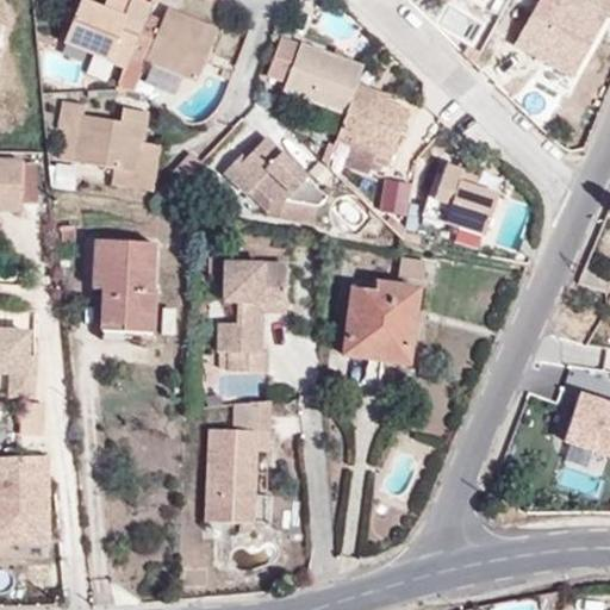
[(144,16),(149,5),(136,0),(130,0),(123,17),(103,8),(82,0),(80,0),(63,42),(124,67),(129,55),(144,16)]
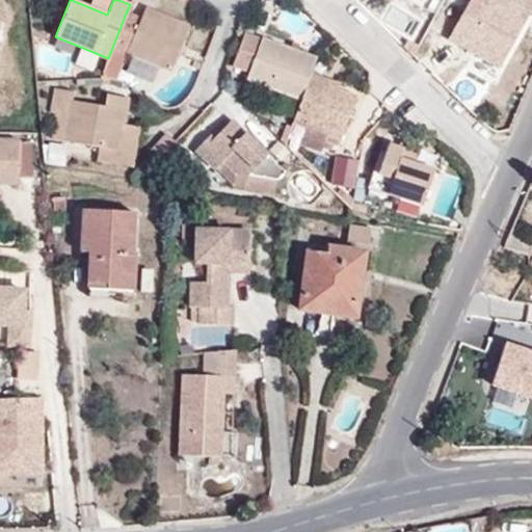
[(92,0),(89,7),(107,15),(113,0),(92,0)]
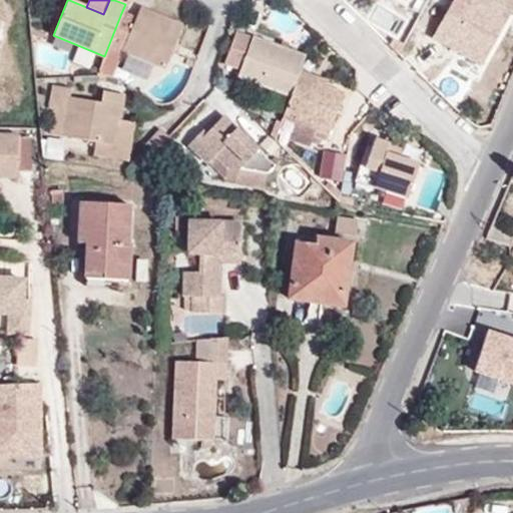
[(498,0),(449,0),(431,34),(480,62),(510,6),(498,0)]
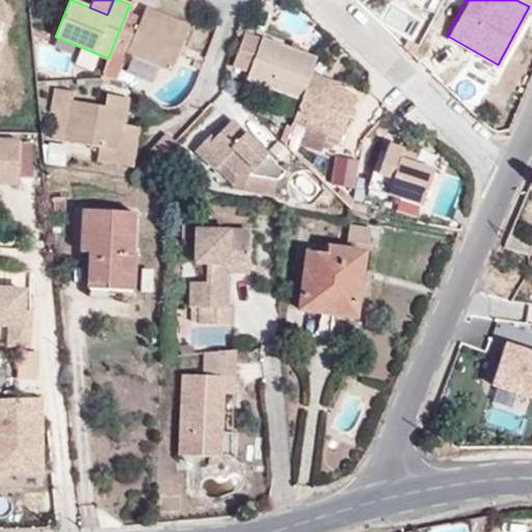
[(126,14),(112,48),(170,72),(189,25),(145,7),(140,19),(126,14)]
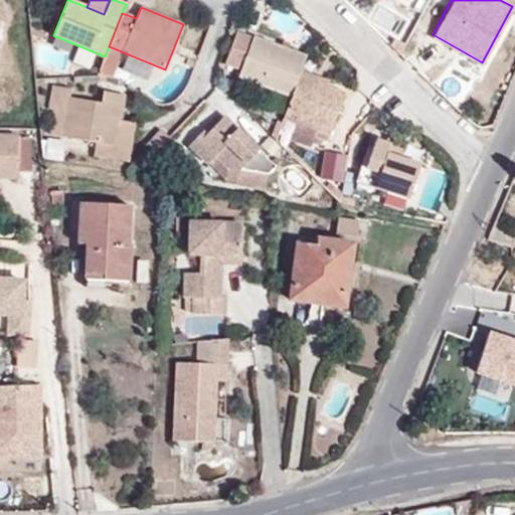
[(252,38),(235,32),(224,64),(241,70),(238,77),(291,97),(301,71),(306,55),(253,36),(252,38)]
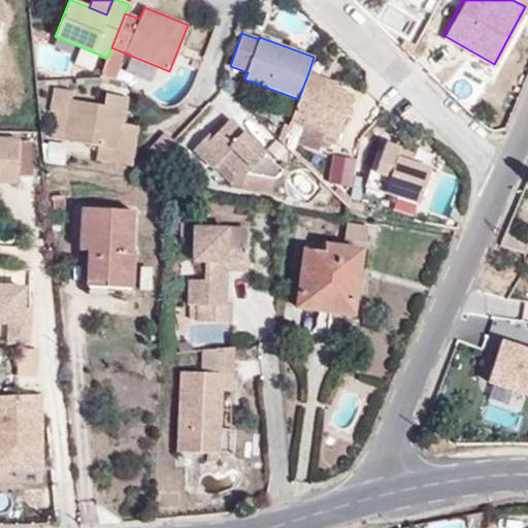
[(84,48),(77,62),(100,71),(106,58),(84,48)]
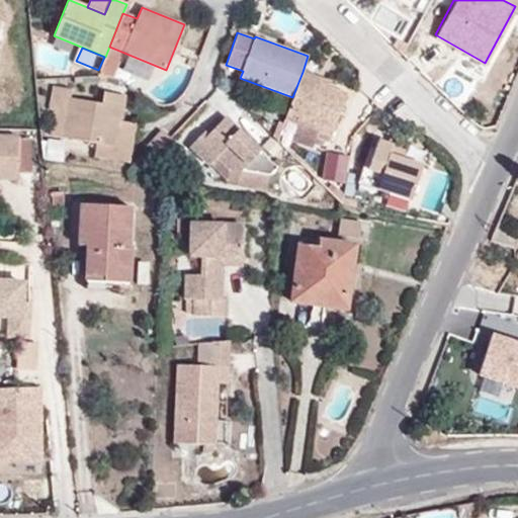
[(292,97),(285,118),(332,136),(347,94),(330,87),(316,82),(319,77),(303,72),(292,97)]
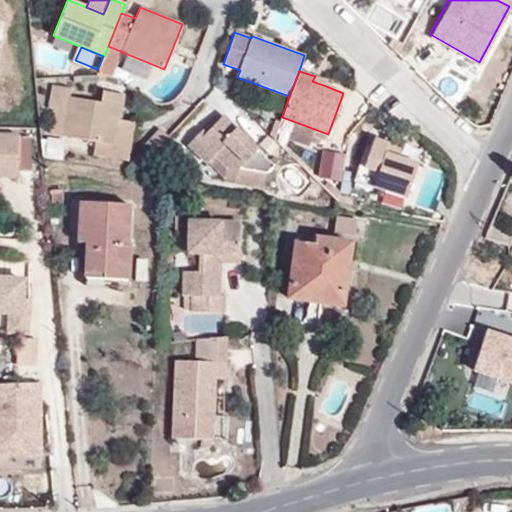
[(327,81),(315,76),(312,81),(326,86),(327,81)]
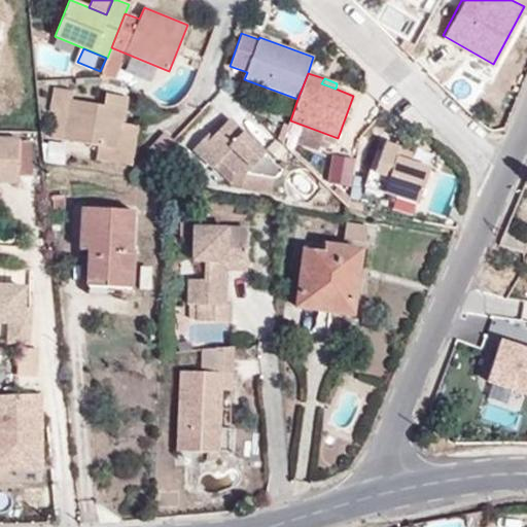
[(71,92),(54,89),(49,113),(56,114),(51,138),(62,140),(102,147),(116,149),(123,121),(125,109),(127,99),(105,95),(103,105),(70,100),(71,92)]
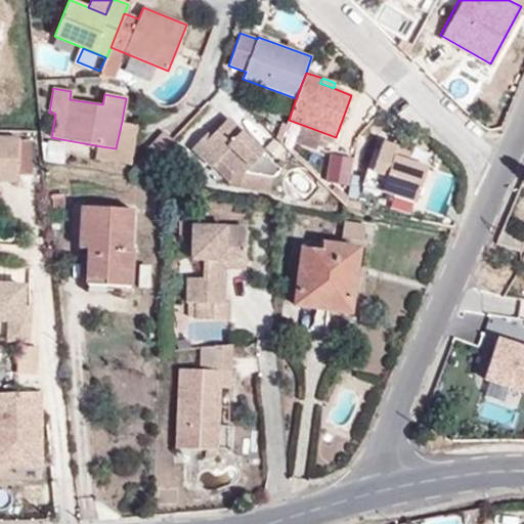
[(281,170),(228,119),(210,137),(206,134),(192,147),(212,167),(220,159),(231,170),(274,177),(281,170)]
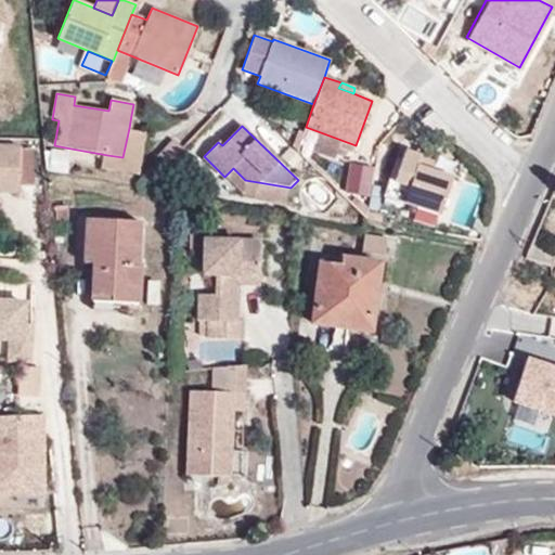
[(143,130),(129,128),(123,157),(107,155),(104,168),(136,173),(143,130)]
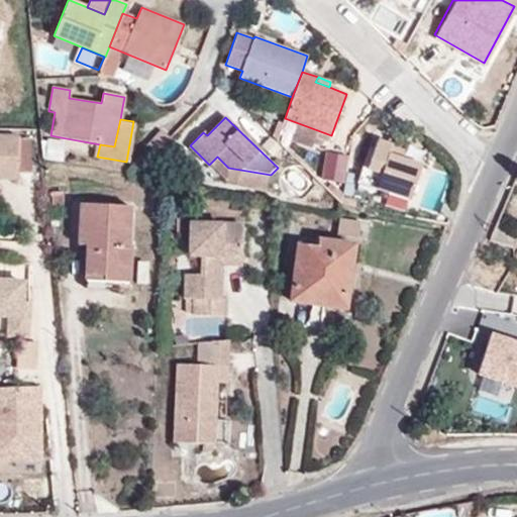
[(0,178),(30,179),(30,138),(0,137),(0,178)]
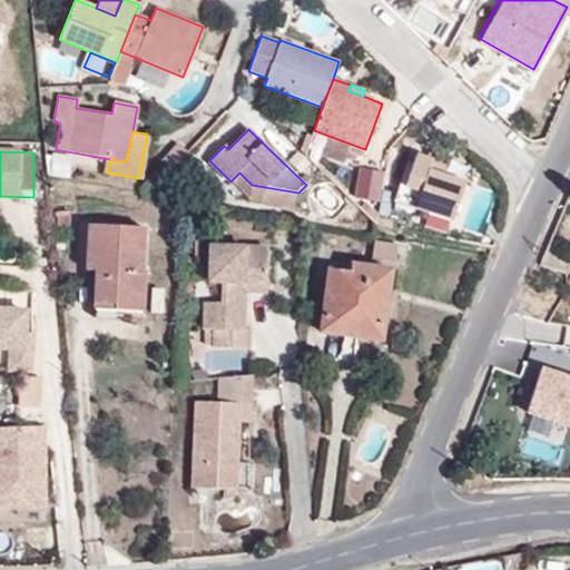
[(465,183),(443,175),(428,169),(431,159),(416,155),(405,187),(421,192),(415,209),(453,220),(465,183)]
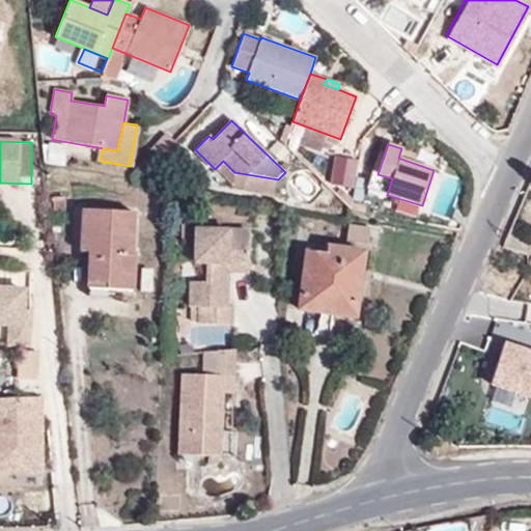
[(398,158),(413,163),(417,154),(401,148),(398,158)]
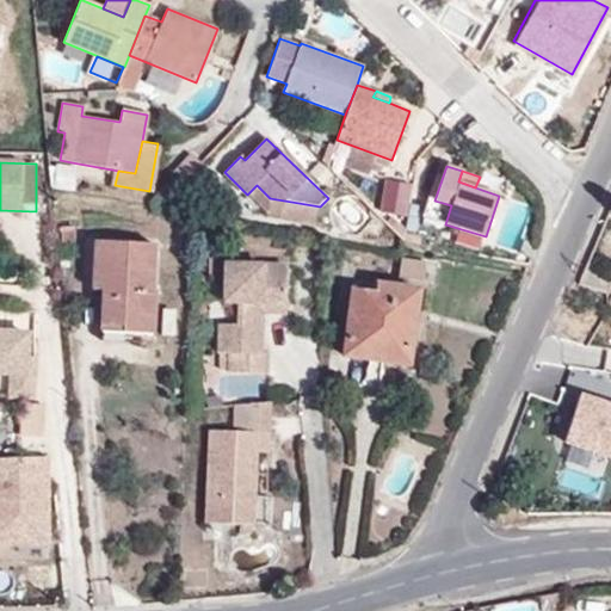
[(409,214),(414,184),(389,180),(384,210),(409,214)]
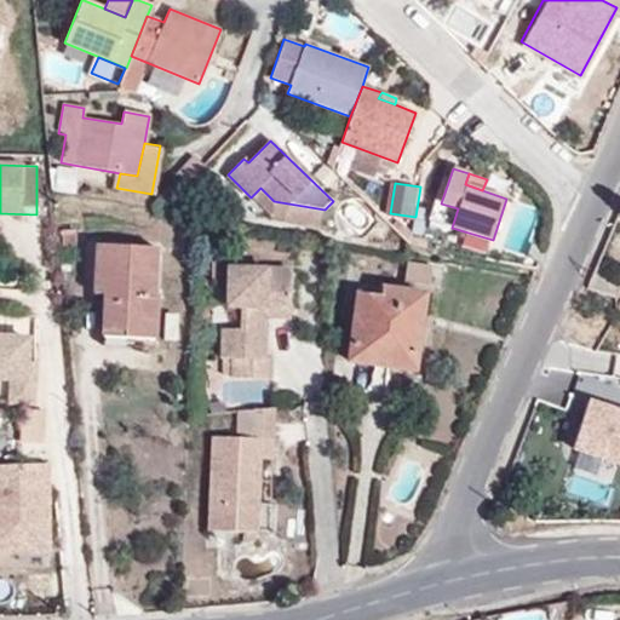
[(75,248),(75,229),(62,229),(62,248),(75,248)]
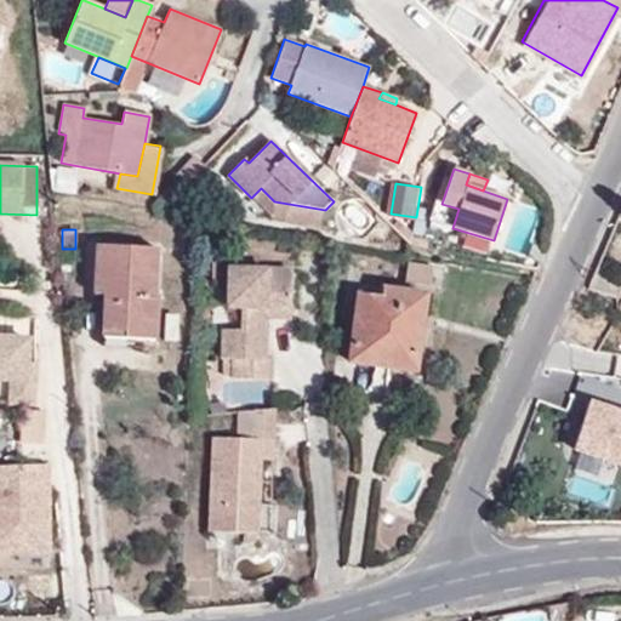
[(124,337),(155,339),(157,295),(154,295),(157,248),(97,244),(93,294),(103,294),(102,329),(124,331),(124,337)]
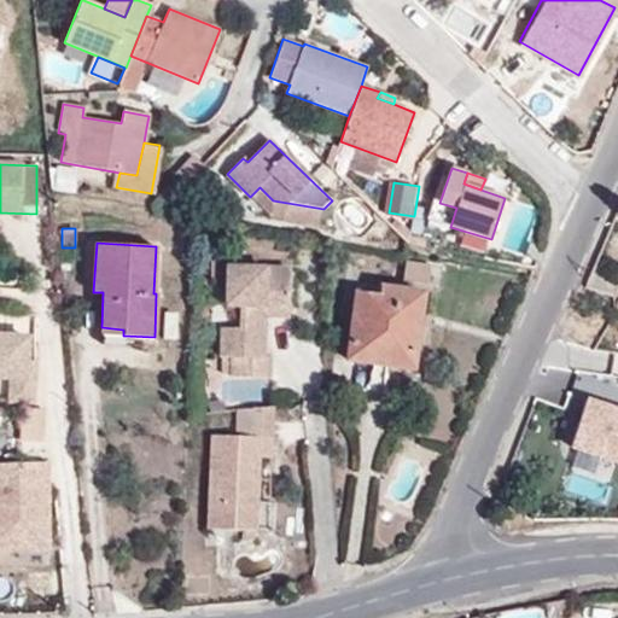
[(526,257),(540,261),(544,248),(531,243),(526,257)]
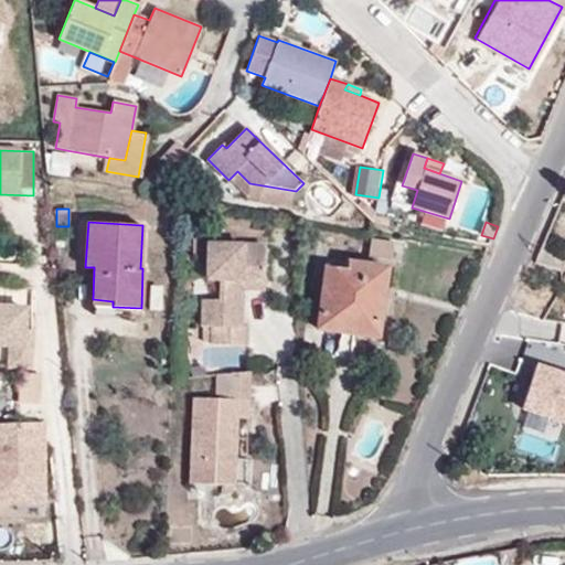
[(195,231),(195,256),(208,256),(208,244),(214,244),(214,232),(195,231)]
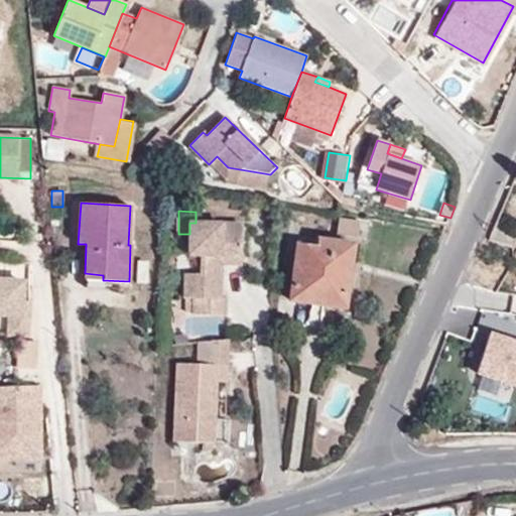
[(361,222),(339,218),(337,234),(358,238),(361,222)]
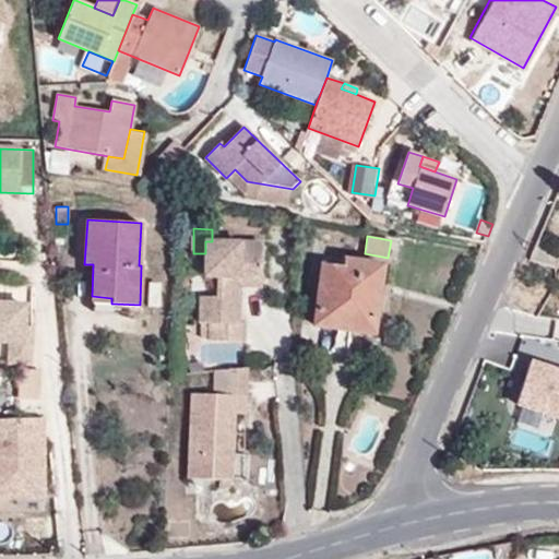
[(200,322),(201,322),(211,322),(211,337),(211,341),(244,342),(244,321),(238,321),(239,286),(240,276),(261,276),(262,242),(212,241),(205,241),(205,253),(204,275),(219,276),(218,296),(201,296),(200,322)]
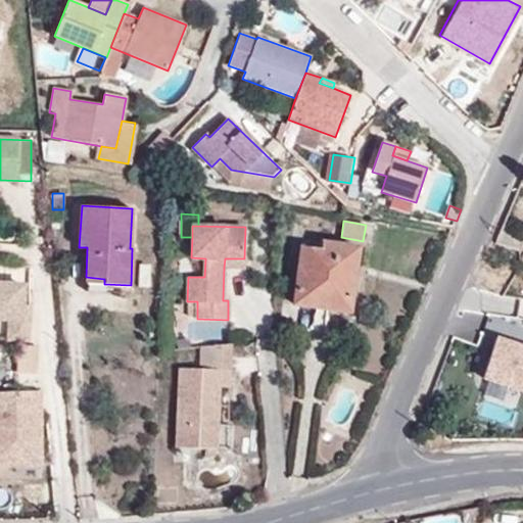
[(301,249),(295,293),(350,300),(358,248),(324,243),(322,251),(301,249)]
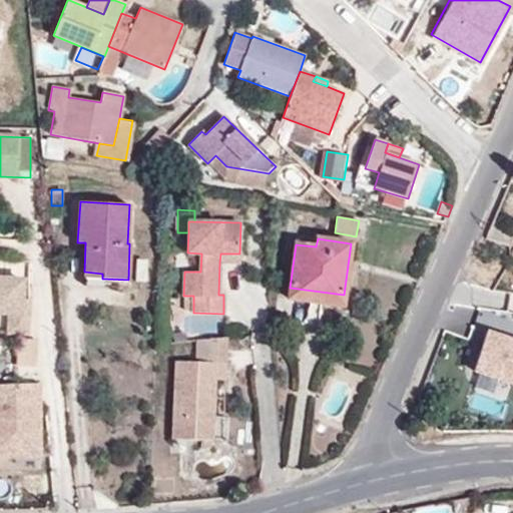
[(496,250),(487,253),(491,263),(500,261),(496,250)]
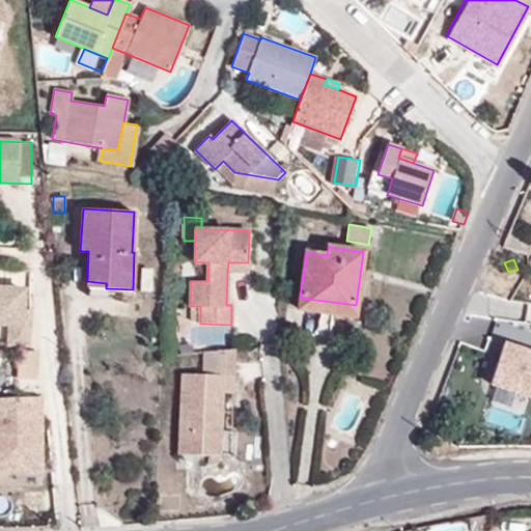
[(248,271),(248,262),(228,262),(227,272),(248,271)]
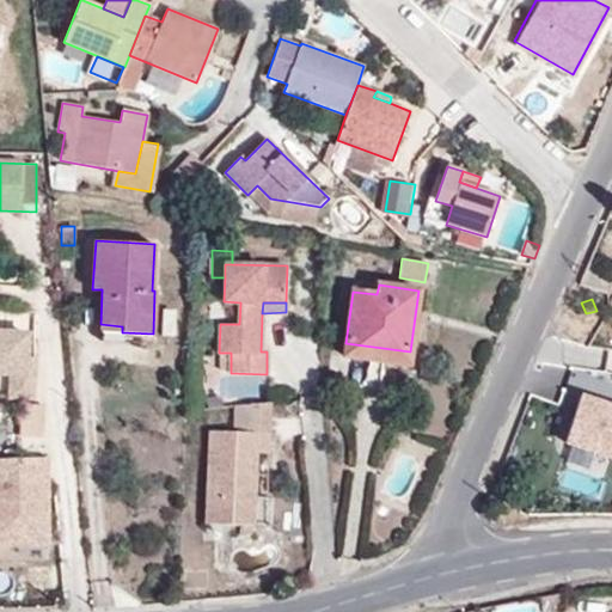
[(152,343),(153,334),(122,332),(122,326),(101,324),(99,341),(152,343)]
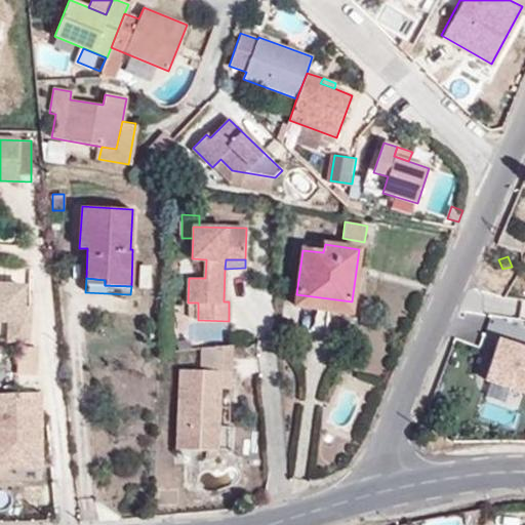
[(0,281),(0,321),(11,322),(10,339),(31,340),(32,282),(0,281)]
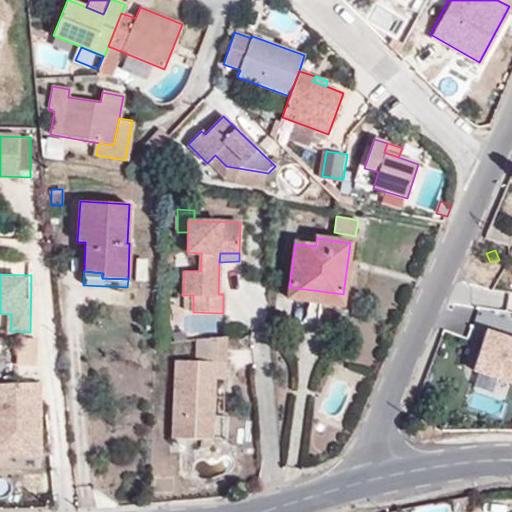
[(343,294),(289,287),(288,298),(342,305),(343,294)]
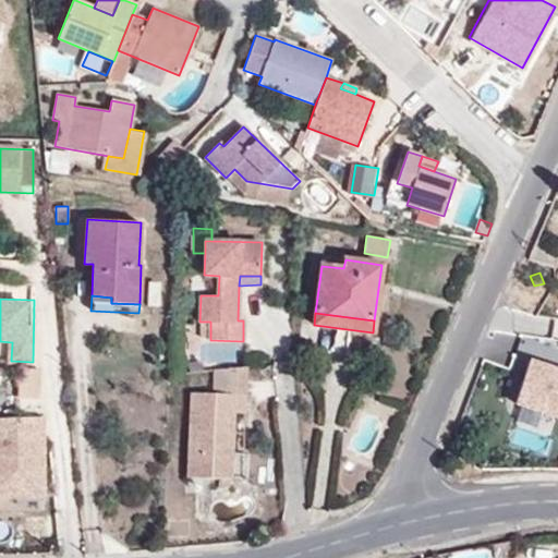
[(210,322),(201,322),(201,337),(210,337),(210,322)]
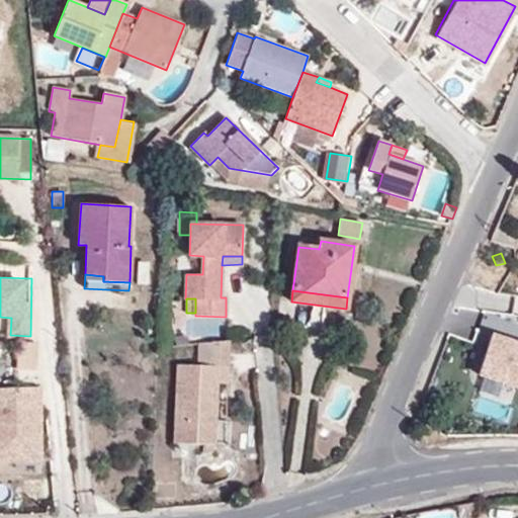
[(517,345),(491,337),(479,375),(517,387),(517,345)]
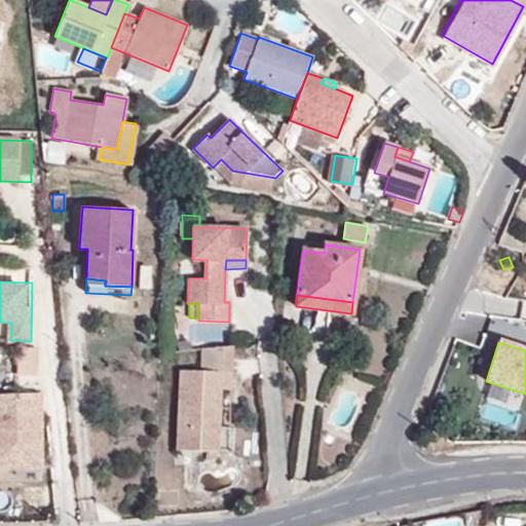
[(230,389),(232,345),(202,348),(201,371),(180,370),(177,450),(205,451),(205,459),(217,459),(217,451),(233,452),(234,427),(229,427),(229,407),(220,407),(221,389),(230,389)]
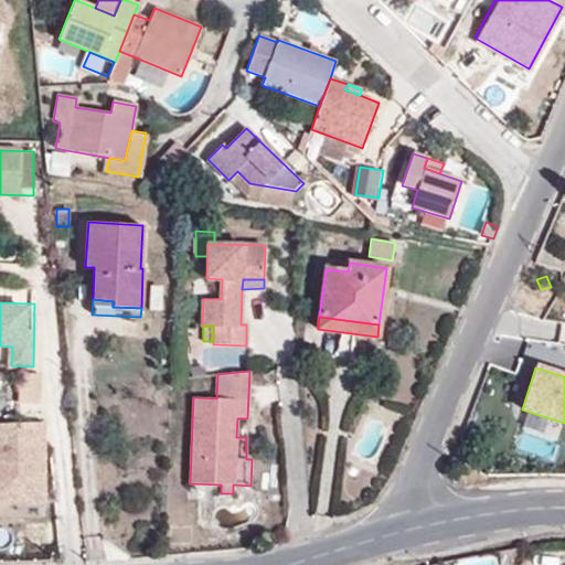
[(0,514),(52,514),(51,422),(0,422),(0,514)]
